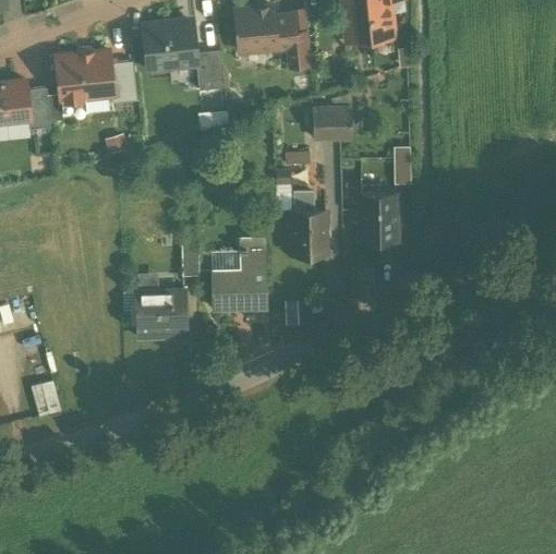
[(343,0),(347,16),(349,16),(351,40),(349,40),(349,41),(394,37),(389,0),(343,0)]
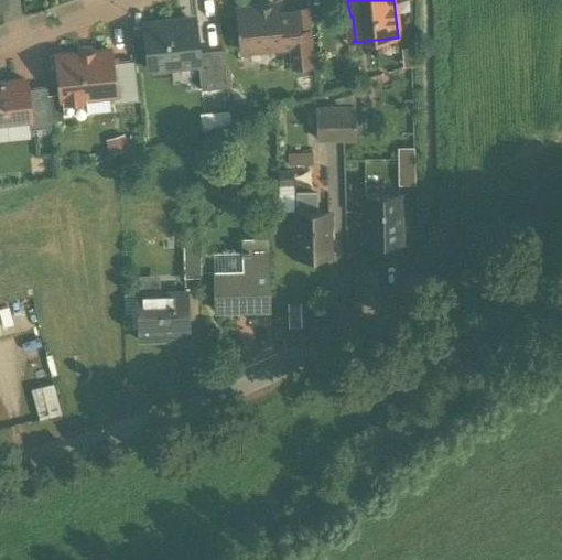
[(277,7),(238,11),(242,53),(291,47),(301,46),(299,33),(298,15),(278,18),(277,7)]
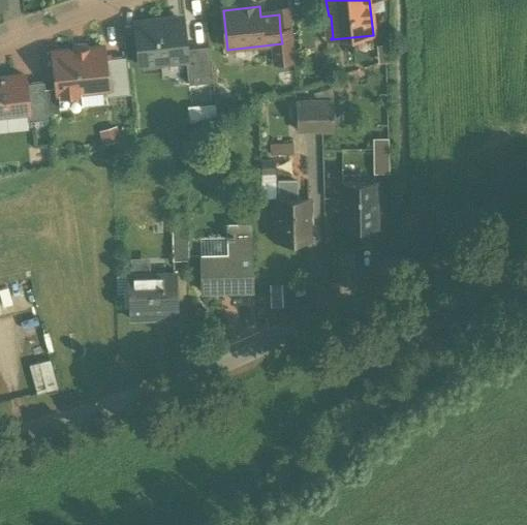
[(184,21),(136,26),(141,65),(144,64),(148,67),(158,66),(161,62),(187,60),(188,59),(187,51),(184,21)]
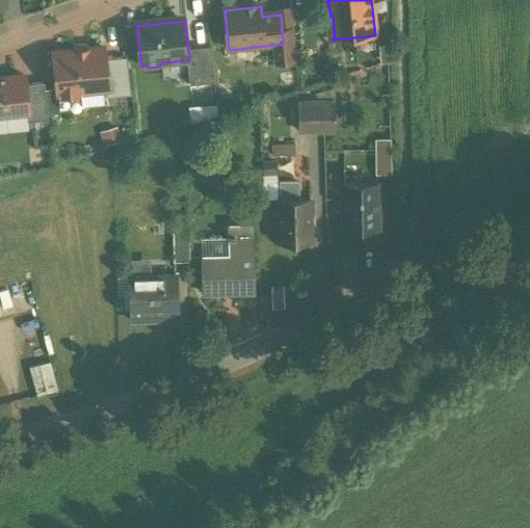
[(294,30),(282,31),(284,44),(274,45),(276,63),(298,61),(294,30)]
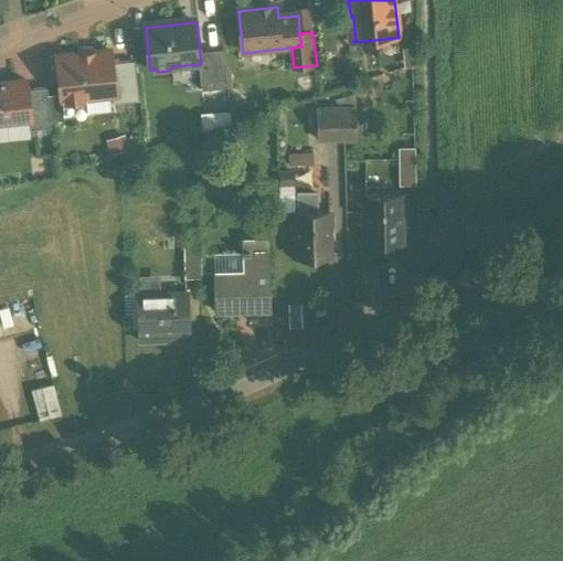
[(110,52),(95,53),(94,49),(80,51),(80,55),(59,57),(63,102),(68,102),(87,99),(114,96),(116,96),(113,65),(110,52)]
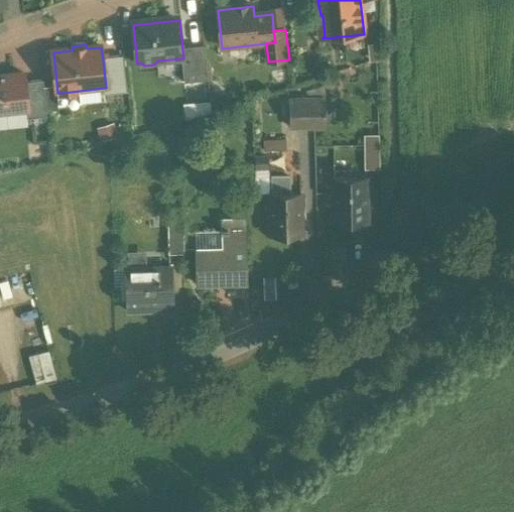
[(205,47),(182,49),(183,57),(182,58),(184,84),(209,81),(205,47)]
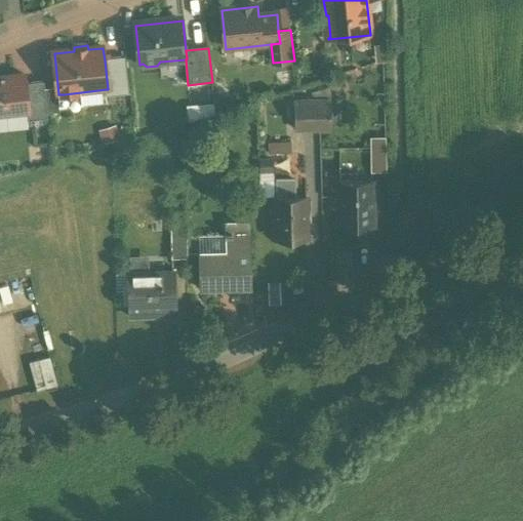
[(126,57),(105,61),(108,89),(106,89),(107,97),(130,94),(126,57)]
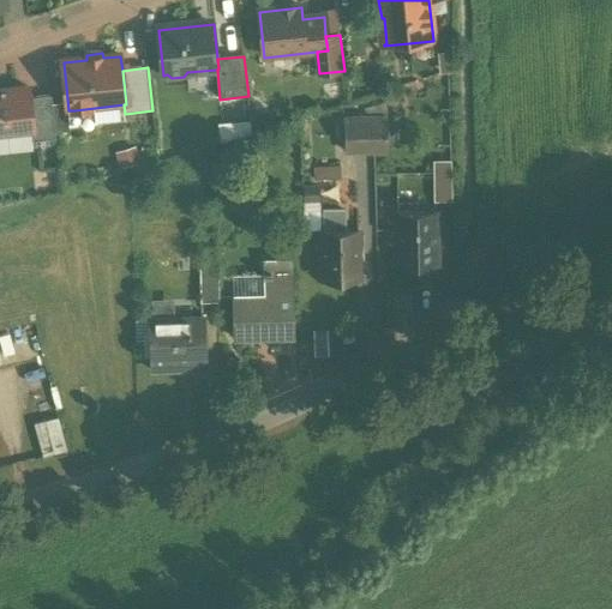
[(28,89),(0,91),(0,134),(33,132),(29,98),(28,89)]
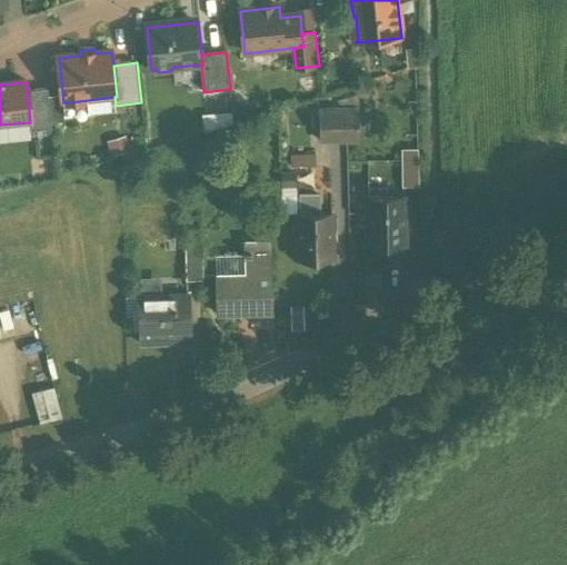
[(49,89),(27,91),(30,122),(31,131),(53,129),(49,89)]
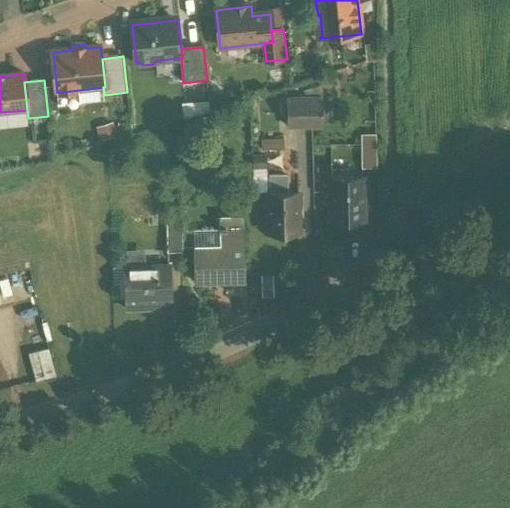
[(79,90),(62,92),(64,106),(80,104),(79,90)]
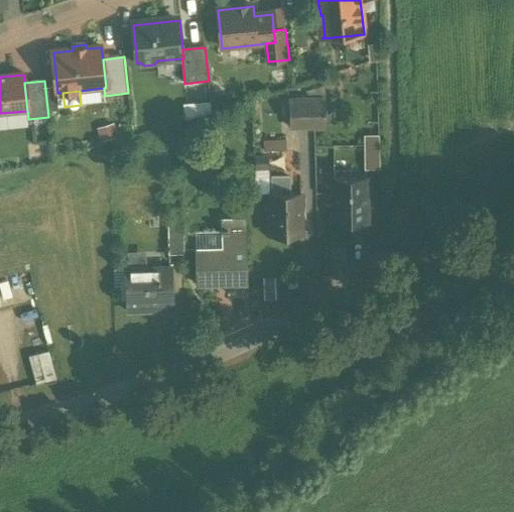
[(327,91),(307,96),(308,102),(327,101),(327,91)]
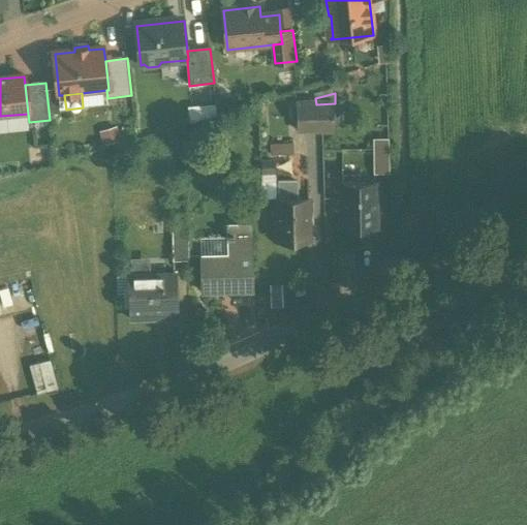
[(316,104),(298,104),(299,133),(336,132),(335,103),(316,104)]
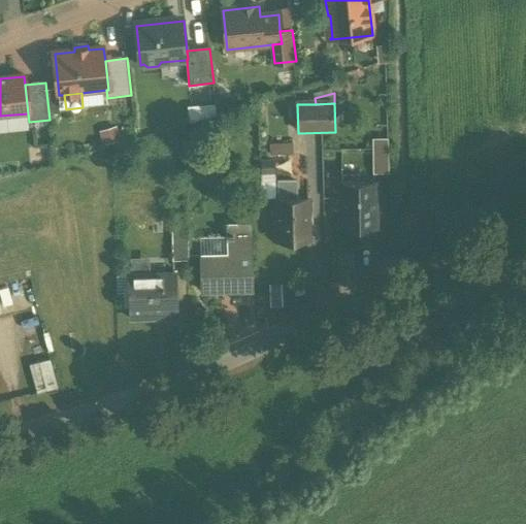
[(296,143),(273,146),(274,155),(297,152),(296,143)]
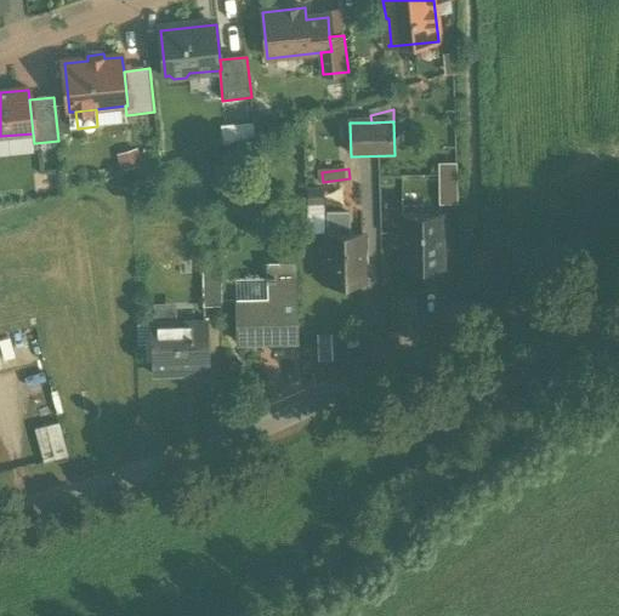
[(443,217),(402,218),(403,271),(444,271),(443,217)]
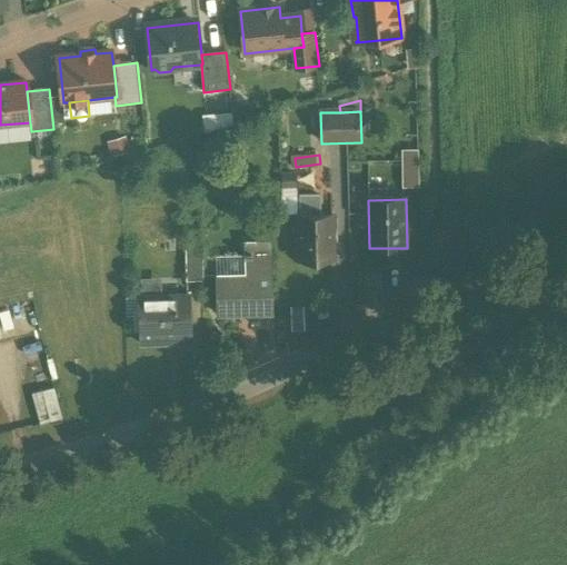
[(334,216),(297,217),(298,263),(335,263),(334,216)]
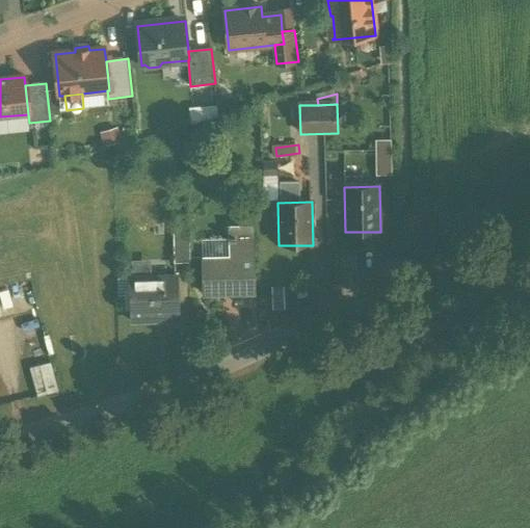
[(420,231),(419,218),(407,219),(407,232),(420,231)]
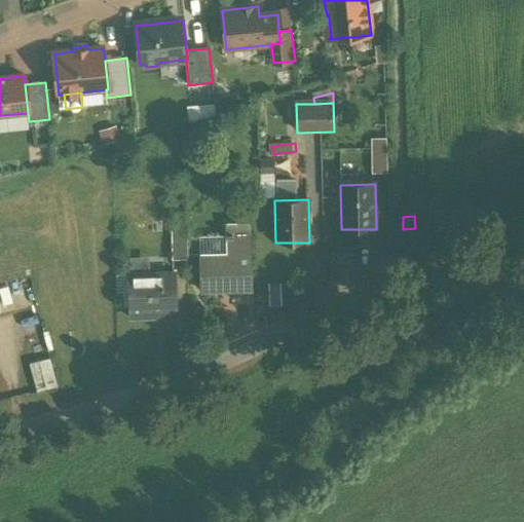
[(186,224),(173,224),(174,263),(188,262),(189,262),(188,224),(186,224)]
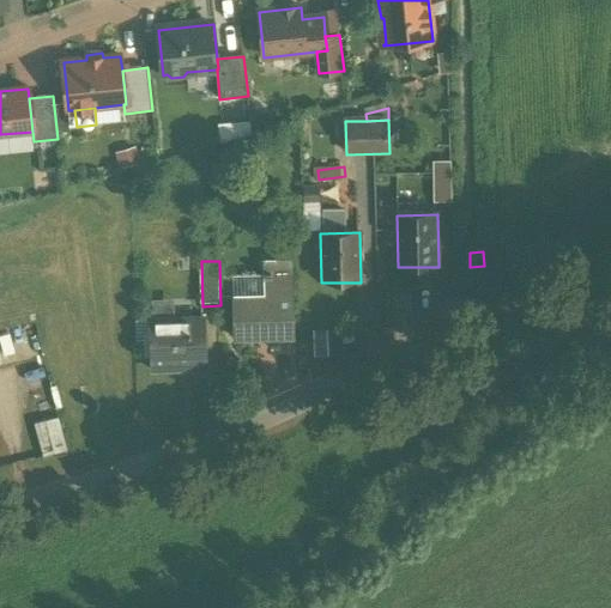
[(265,277),(265,280),(266,280),(266,298),(234,299),(235,342),(296,341),(294,277),(265,277)]
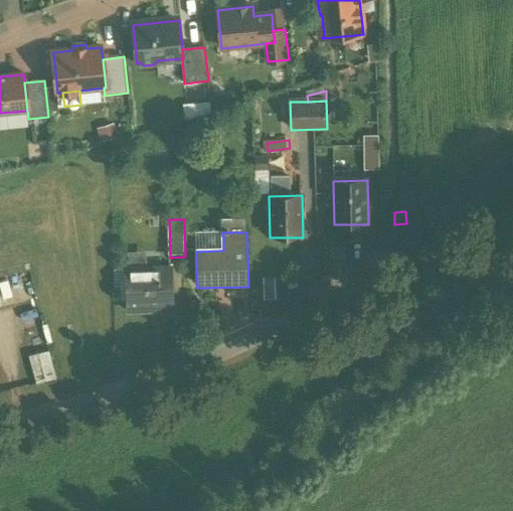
[(173,271),(127,272),(128,314),(149,314),(149,307),(174,307),(173,271)]
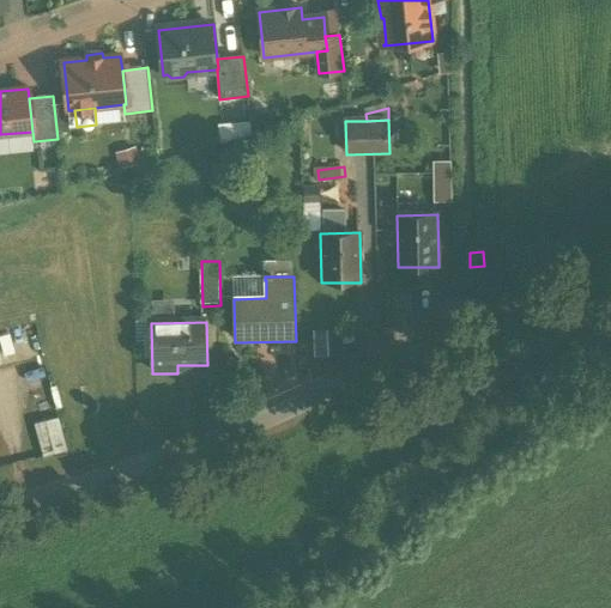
[(68,419),(41,425),(47,457),(74,453),(68,419)]
